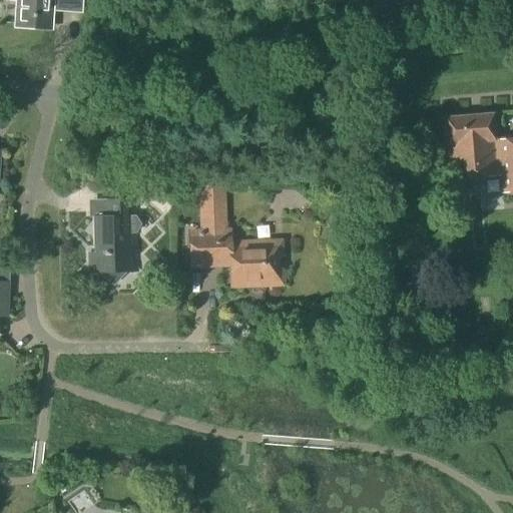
[(3,0),(3,2),(16,2),(15,27),(49,29),(50,12),(67,13),(68,0),(3,0)]
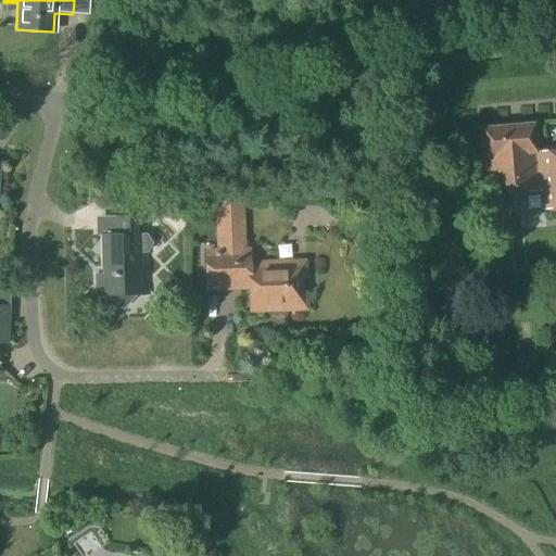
[(555,151),(534,153),(532,125),(481,129),(484,158),(482,158),(485,197),(540,192),(542,210),(555,207),(555,151)]
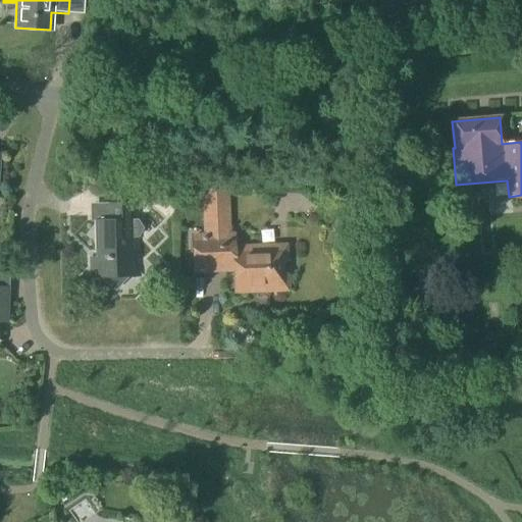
[(229,220),(228,189),(200,190),(201,221),(209,221),(210,238),(191,239),(193,271),(233,269),(235,292),(288,290),(285,247),(235,249),(233,237),(222,237),(222,220),(229,220)]
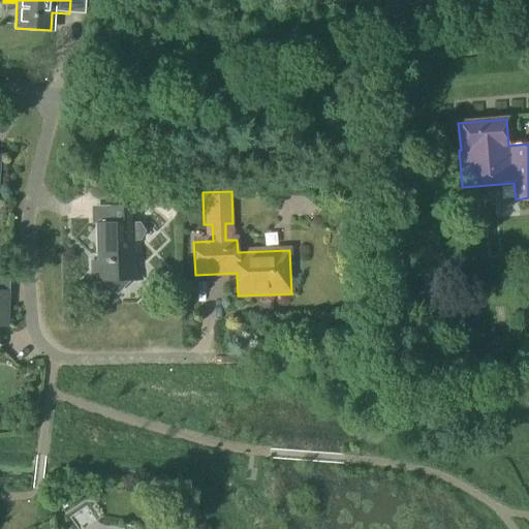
[(144,207),(162,207),(177,207),(177,195),(144,196),(144,207)]
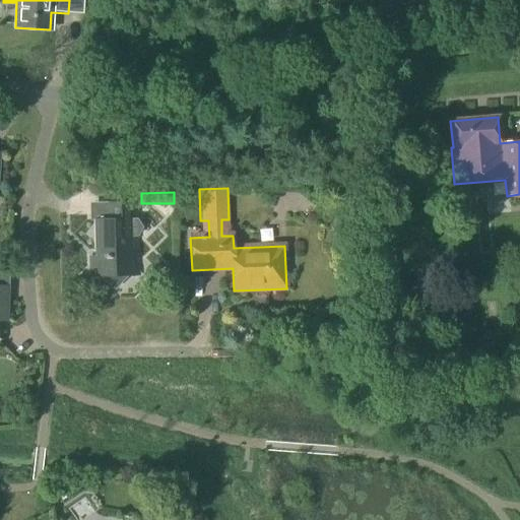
[(130,237),(130,221),(136,220),(136,203),(107,204),(107,220),(94,221),(94,257),(88,258),(88,275),(137,274),(137,237),(130,237)]
